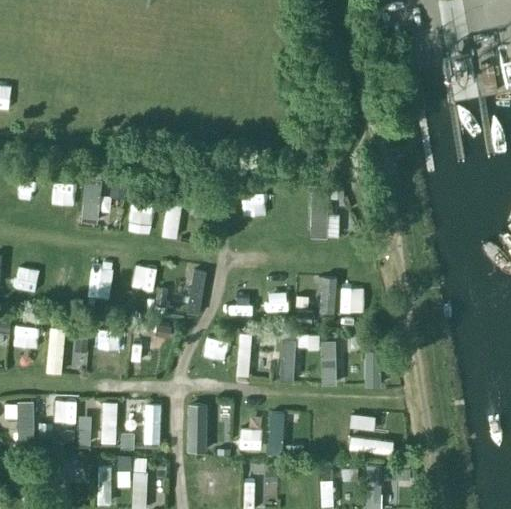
[(82,218),(93,219),(94,178),(83,178),(82,218)]
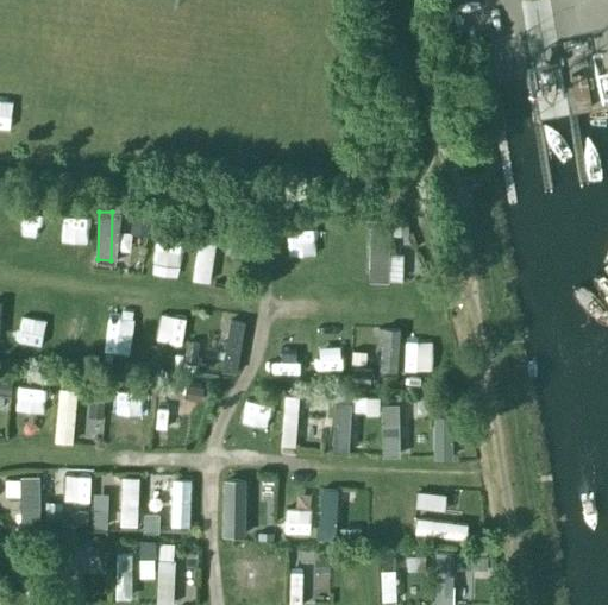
[(300,224),(274,262),(290,272),(317,234),(300,224)]
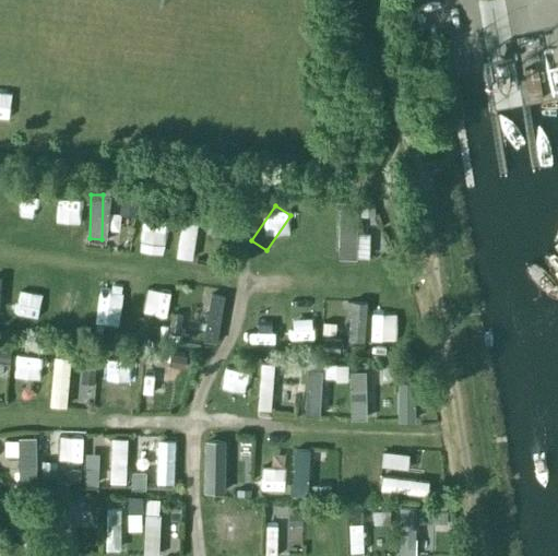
[(357,210),(337,210),(339,260),(370,259),(369,233),(358,233),(357,210)]
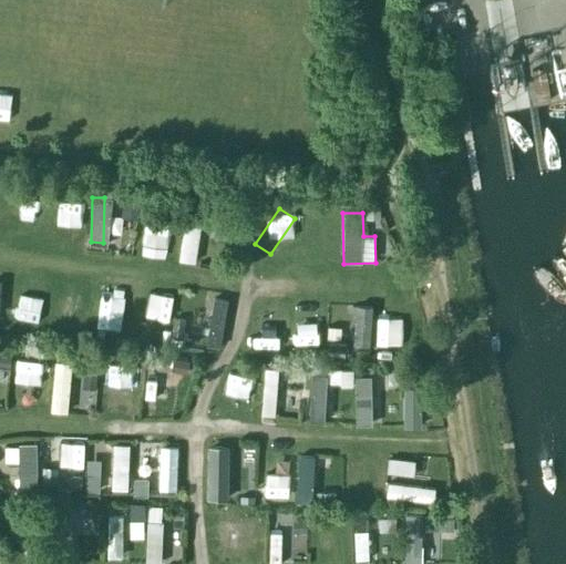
[(181,265),(198,266),(201,221),(183,219),(181,265)]
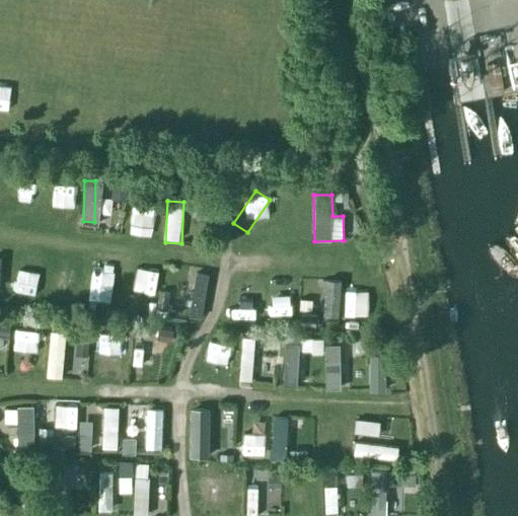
[(99,283),(120,283),(120,263),(100,262),(99,283)]
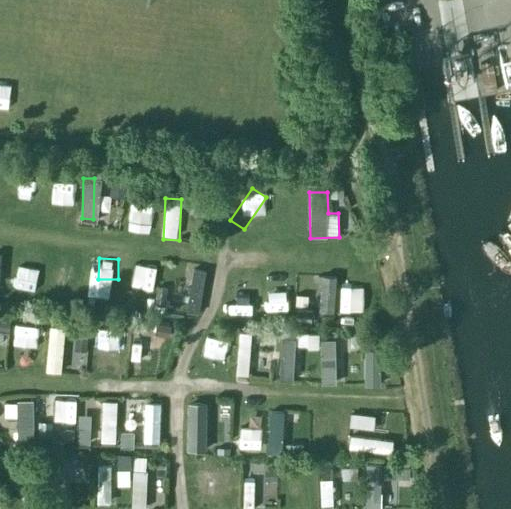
[(142,278),(158,279),(159,266),(143,266),(142,278)]
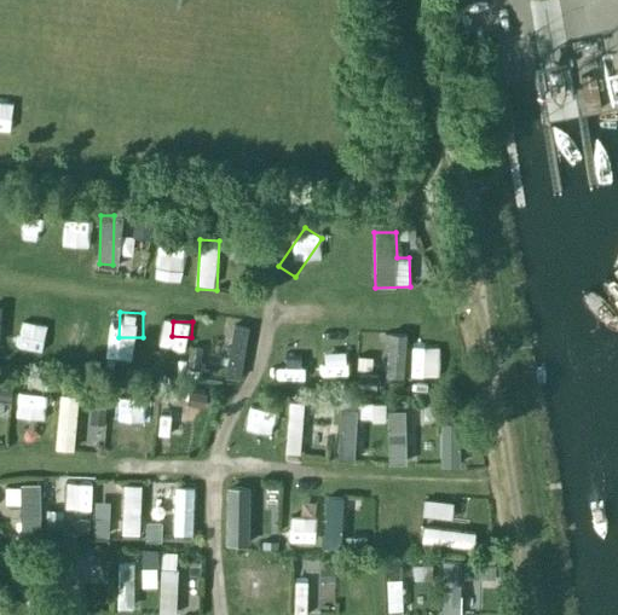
[(304,352),(318,352),(318,335),(304,335),(304,352)]
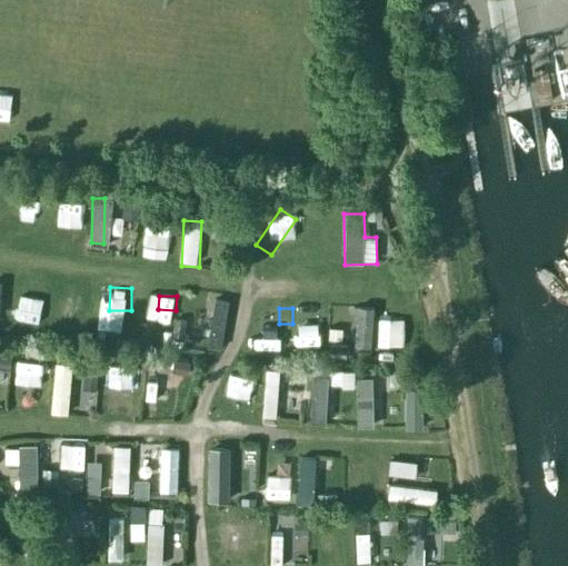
[(171,410),(169,364),(157,364),(157,385),(145,385),(146,413),(171,410)]
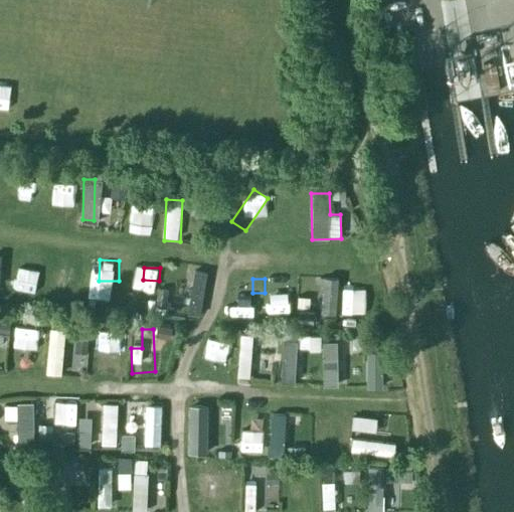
[(46,379),(62,380),(64,330),(48,330),(46,379)]
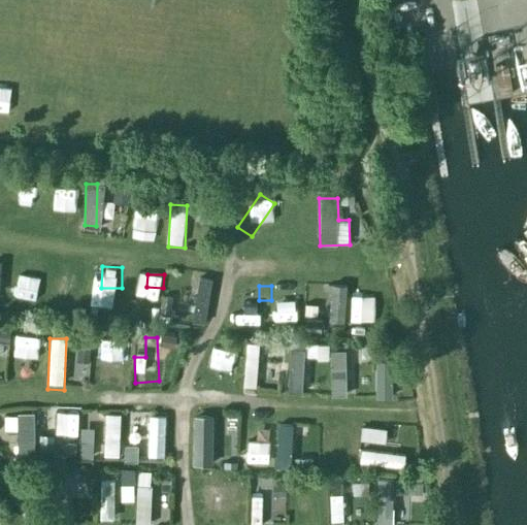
[(244,345),(243,391),(258,391),(259,346),(244,345)]
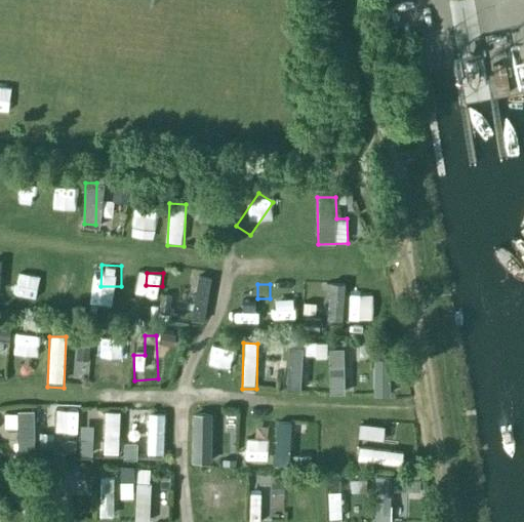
[(8,379),(24,379),(25,344),(10,344),(8,379)]
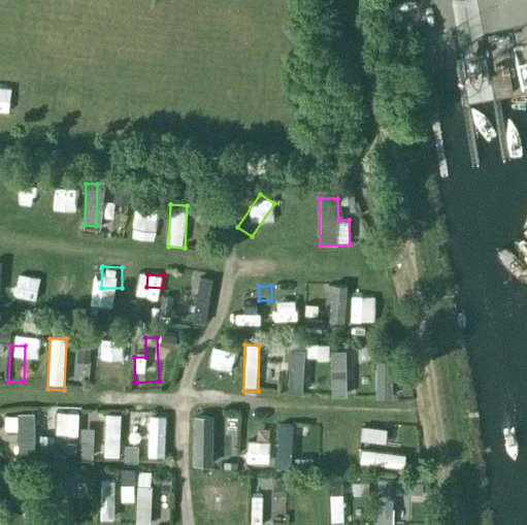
[(329,365),(328,347),(317,347),(318,366),(329,365)]
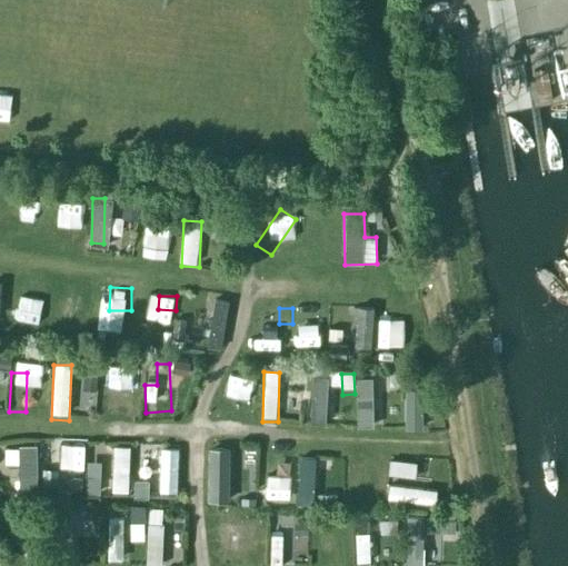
[(309,424),(329,424),(330,377),(311,376),(309,424)]
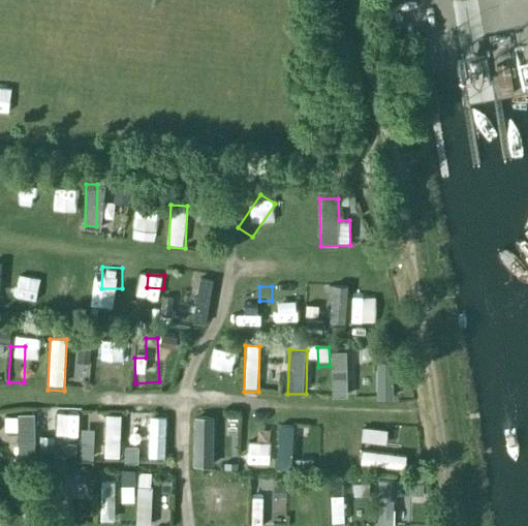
[(348,402),(347,369),(353,369),(352,350),(331,351),(333,402),(348,402)]
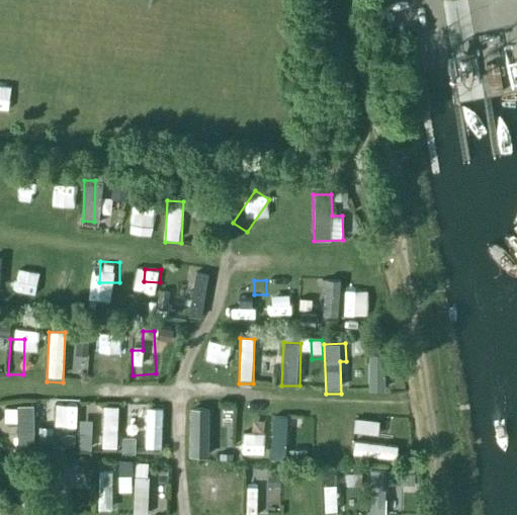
[(216,373),(236,374),(237,348),(217,347),(216,373)]
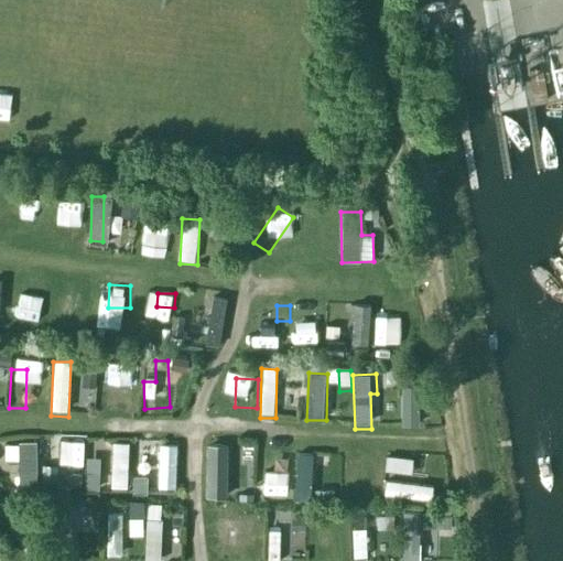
[(419,428),(420,386),(400,385),(400,428),(419,428)]
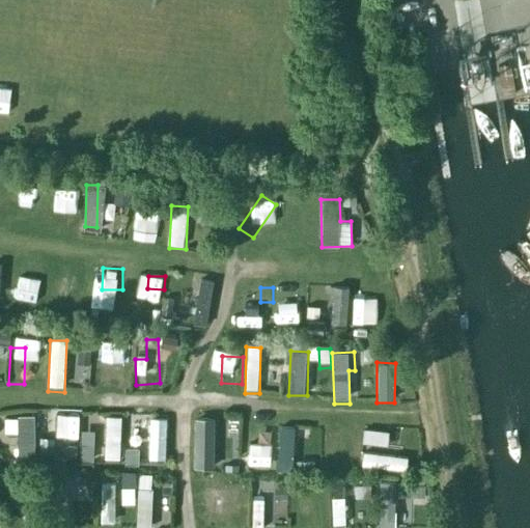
[(93,434),(92,415),(79,416),(81,435),(93,434)]
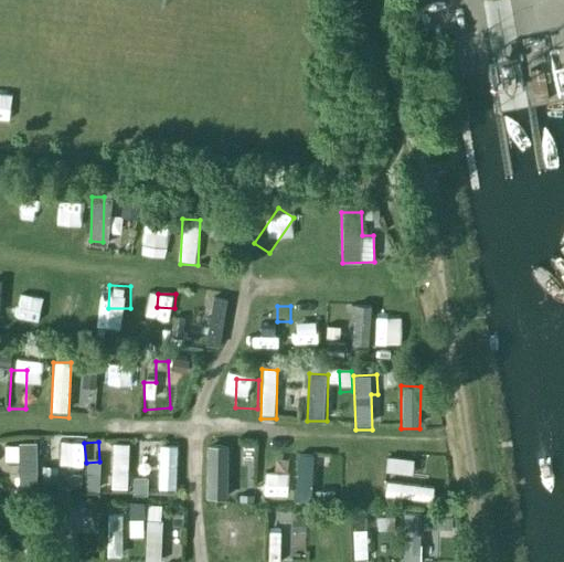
[(19,443),(19,477),(33,477),(33,443),(19,443)]
